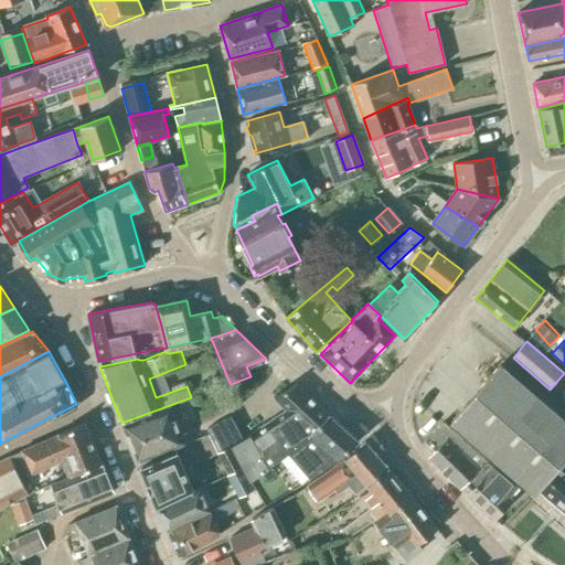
[(553,502),(564,512),(564,420),(500,364),(450,420),(535,494),(539,490),(544,494),(544,499),(550,502),(553,502)]
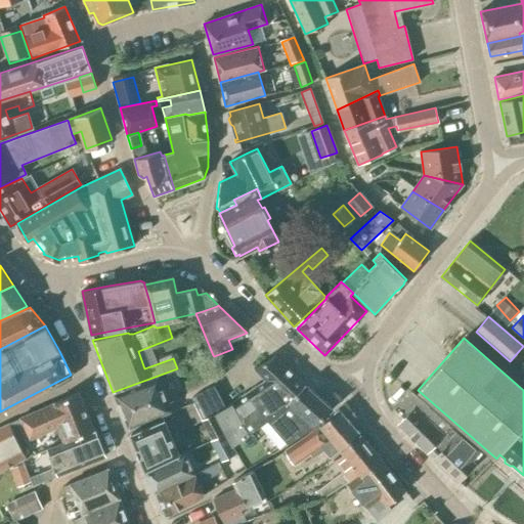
[(266,422),(304,384),(274,356),(253,368),(265,380),(225,406),(215,411),(232,446),(233,445),(236,443),(266,422)]
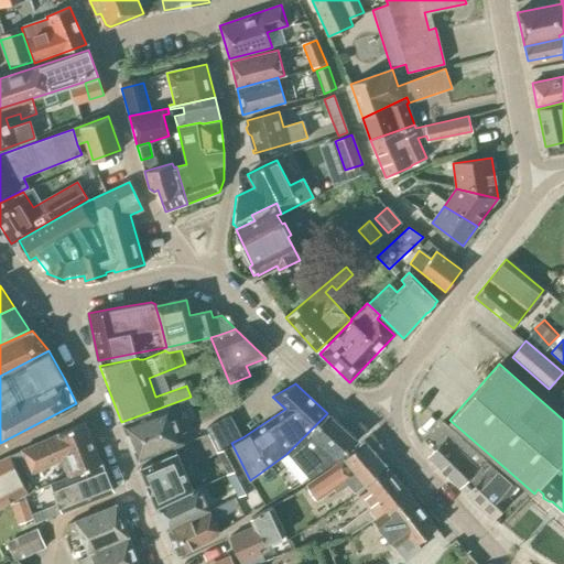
[(185,443),(170,404),(121,422),(139,461),(185,443)]
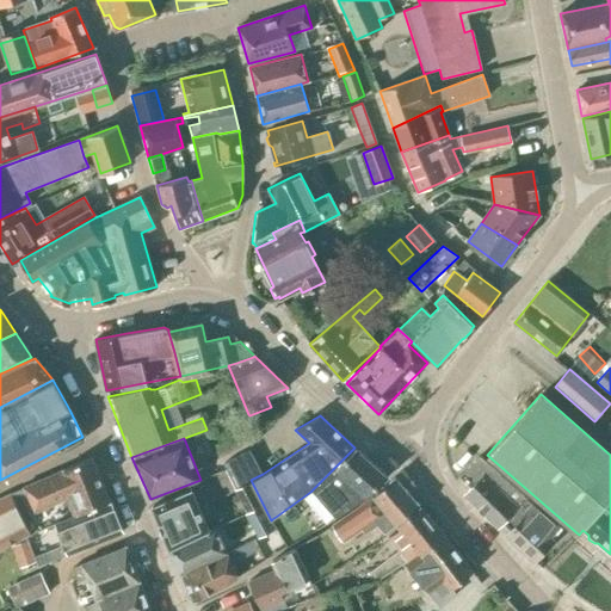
[(387,476),(355,448),(310,492),(276,517),(272,519),(288,545),(356,503),(387,476)]
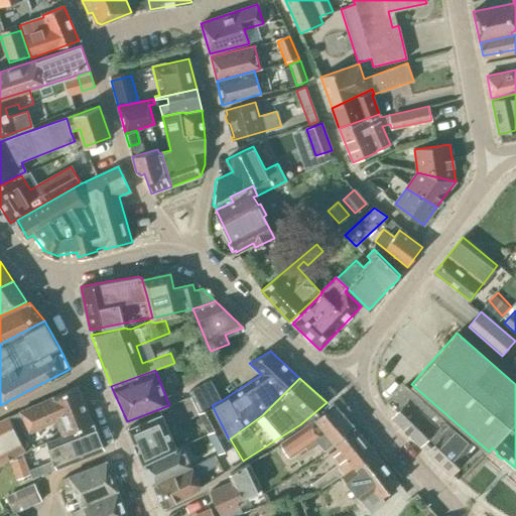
[(212,405),(222,400),(211,380),(189,391),(200,411),(212,405)]
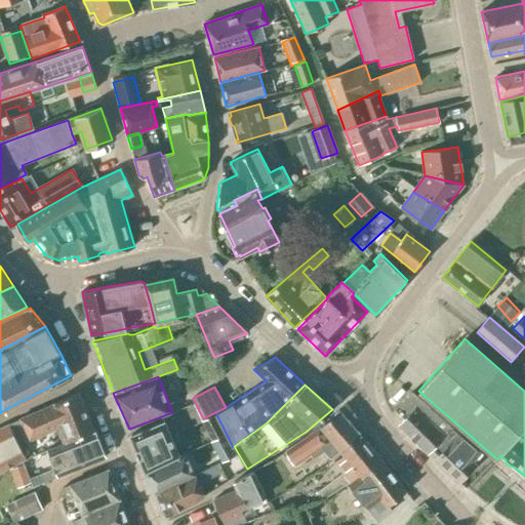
[(432,449),(433,449),(453,428),(411,392),(395,409),(405,418),(398,426),(428,453),(432,449)]
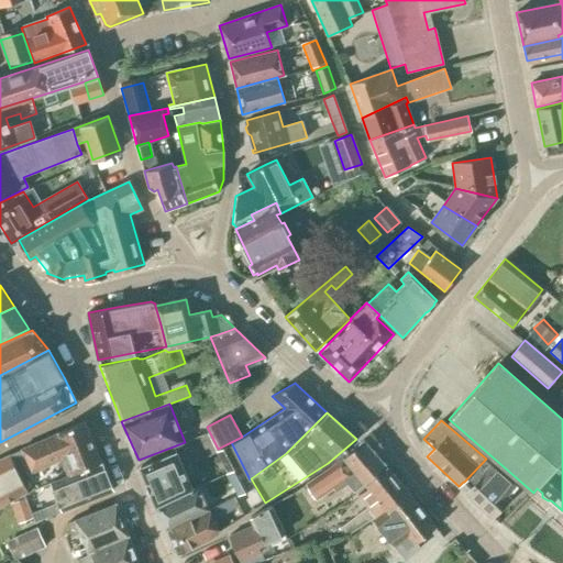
[(62,461),(67,475),(101,462),(84,421),(58,432),(58,433),(36,443),(36,442),(21,449),(31,472),(62,461)]
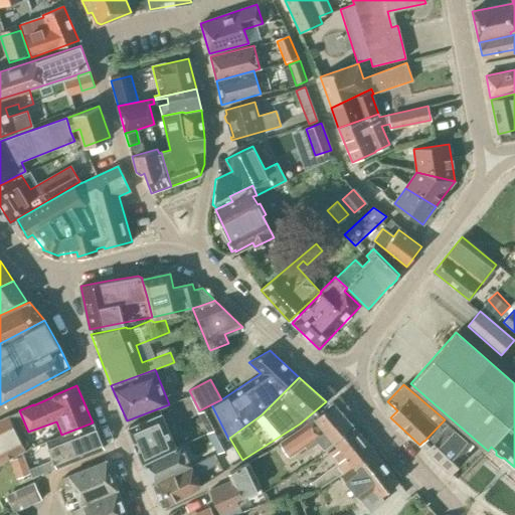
[(188,418),(198,413),(190,395),(179,401),(188,418)]
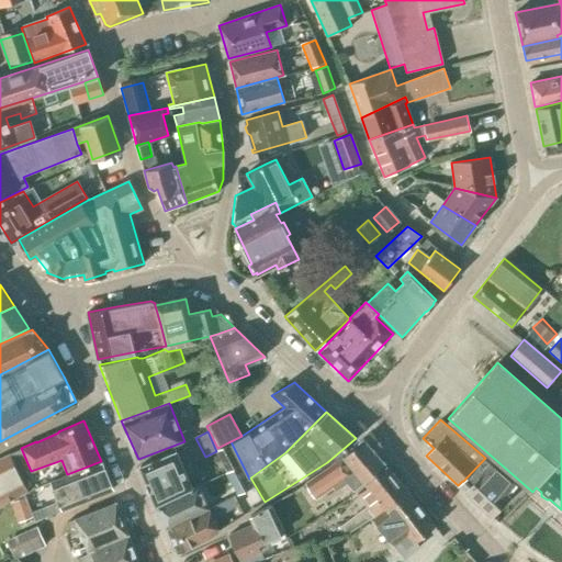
[(353,492),(363,484),(386,467),(362,439),(332,464),(306,483),(316,498),(333,487),(335,492),(347,484),(353,492)]
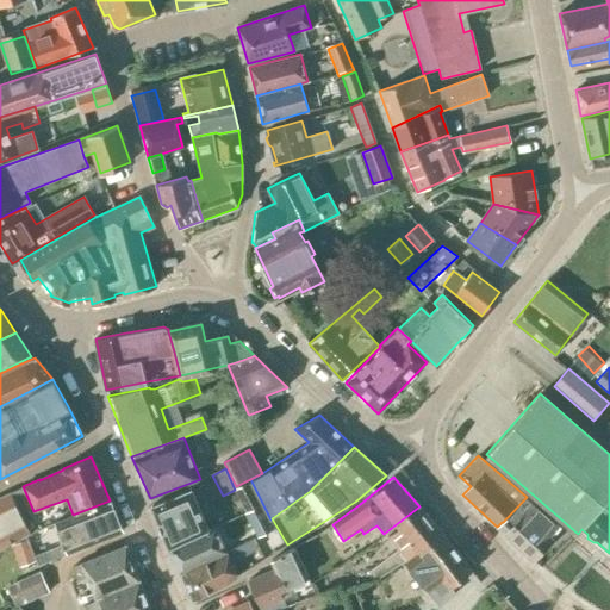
[(237,491),(247,512),(260,505),(249,485),(237,491)]
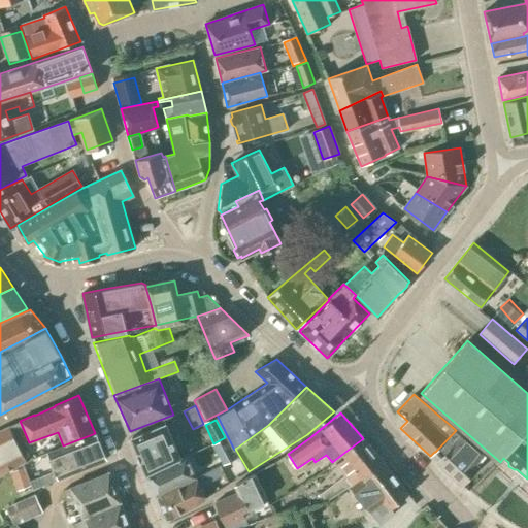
[(146,473),(146,474),(187,456),(186,455),(180,458),(165,423),(131,437),(146,473)]
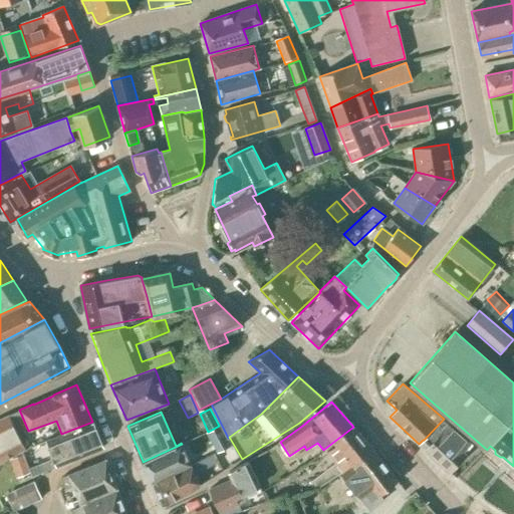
[(0,438),(9,457),(25,449),(24,448),(8,416),(0,419),(0,438)]
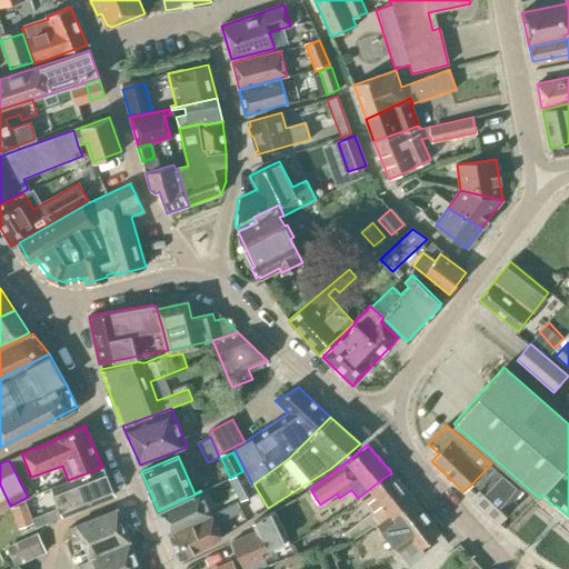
[(521,490),(491,463),(469,487),(476,493),(471,498),(497,523),(516,503),(512,500),(521,490)]
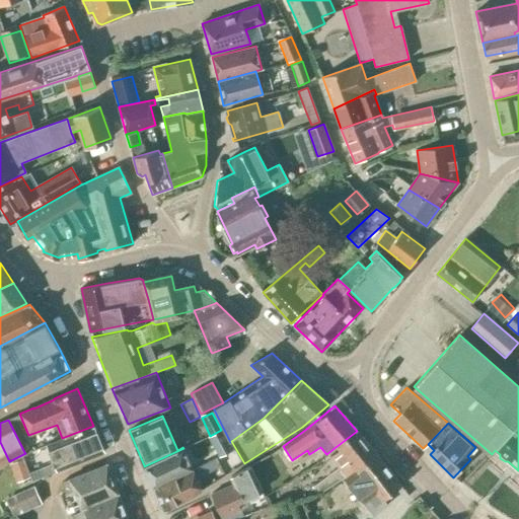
[(103,452),(93,426),(62,438),(63,439),(46,445),(52,459),(27,469),(29,472),(30,476),(32,480),(103,452)]
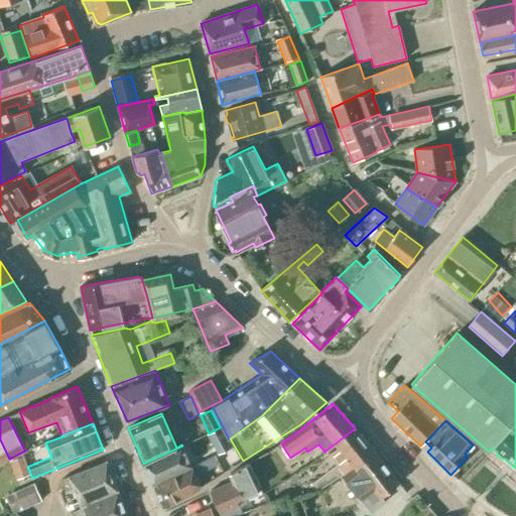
[(232,448),(220,427),(208,434),(219,456),(232,448)]
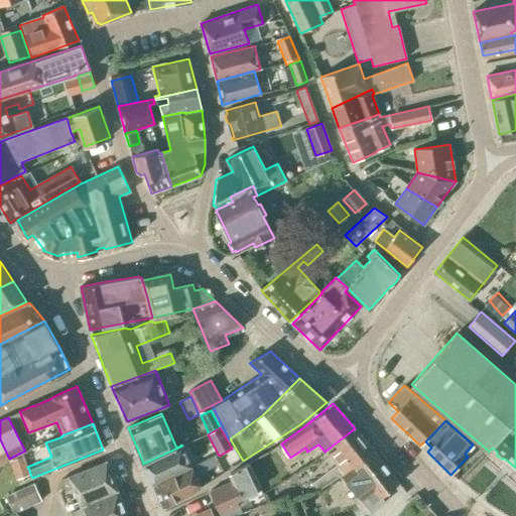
[(375,453),(355,428),(334,444),(337,446),(328,455),(336,466),(313,483),(318,490),(341,476),(345,473),(346,472),(354,466),(356,469),(375,453)]
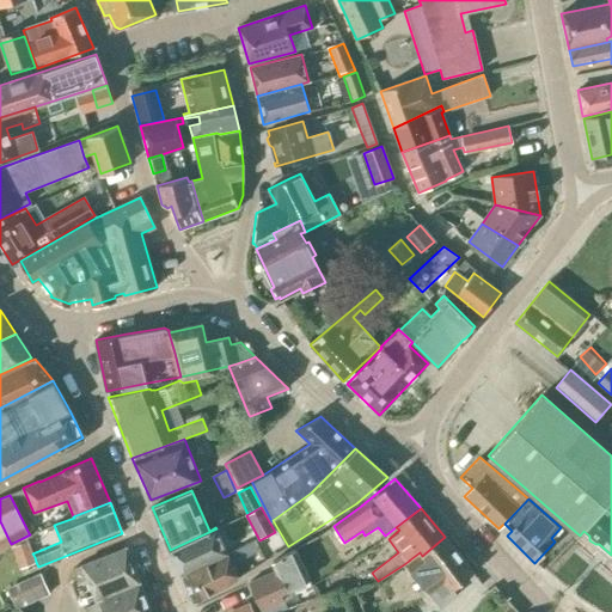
[(0,549),(11,544),(0,521),(0,549)]
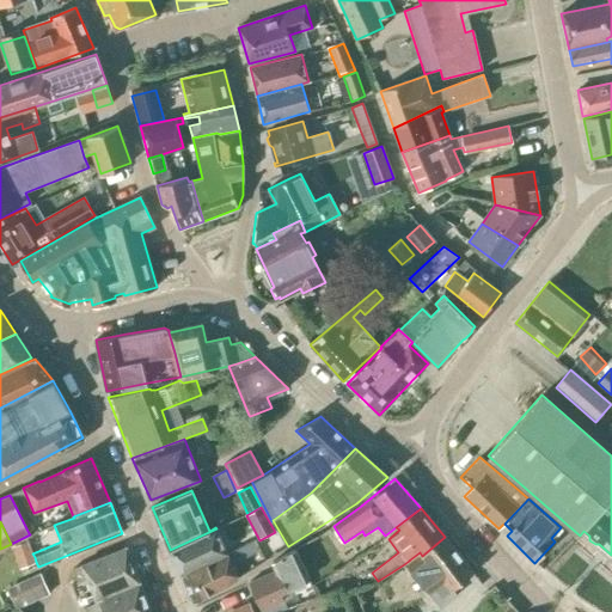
[(228,554),(216,528),(170,550),(182,576),(226,554),(228,554)]
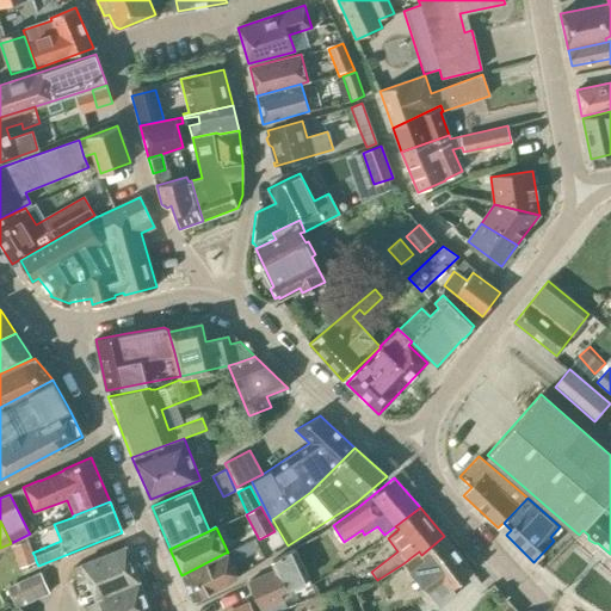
[(419,551),(409,559),(408,560),(403,563),(439,608),(454,594),(450,590),(473,573),(444,536),(421,555),(419,551)]
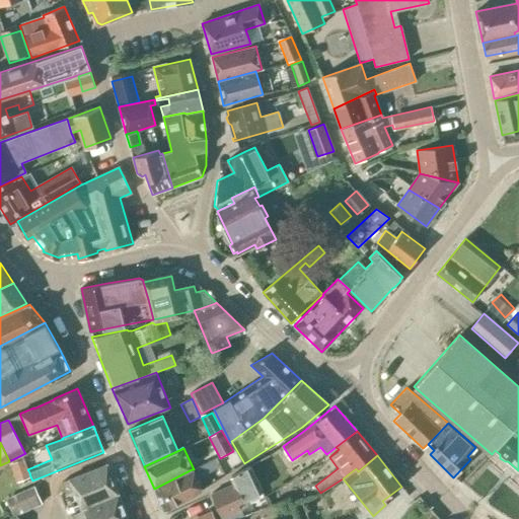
[(29,472),(27,469),(23,458),(10,463),(18,483),(30,476),(29,472)]
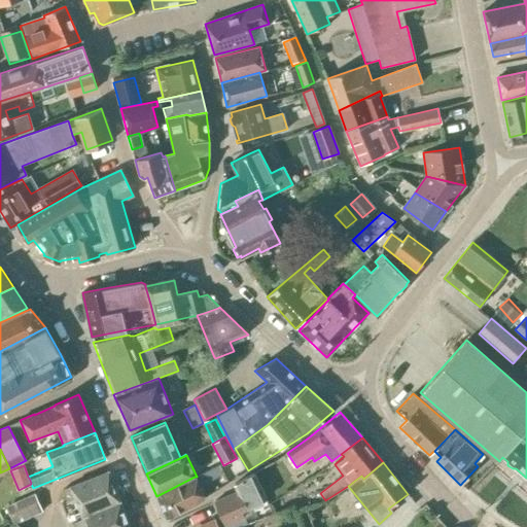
[(197,477),(195,477),(156,496),(167,519),(199,502),(206,497),(199,482),(202,480),(205,484),(223,473),(218,465),(197,477)]
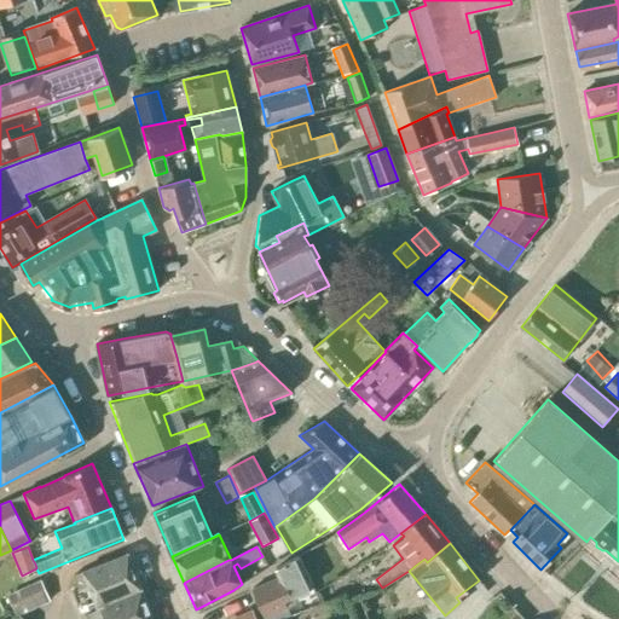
[(88,585),(97,607),(140,589),(127,554),(74,576),(80,589),(88,585)]
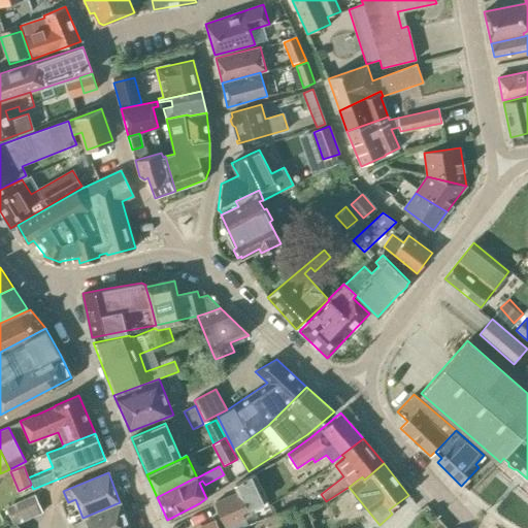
[(215,503),(225,526),(225,527),(237,527),(246,525),(244,518),(241,510),(266,500),(254,474),(234,485),(237,493),(215,503)]
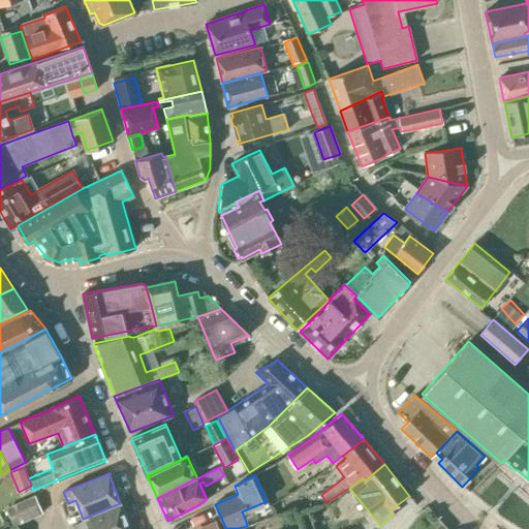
[(17,525),(42,512),(35,495),(6,508),(14,526),(17,525)]
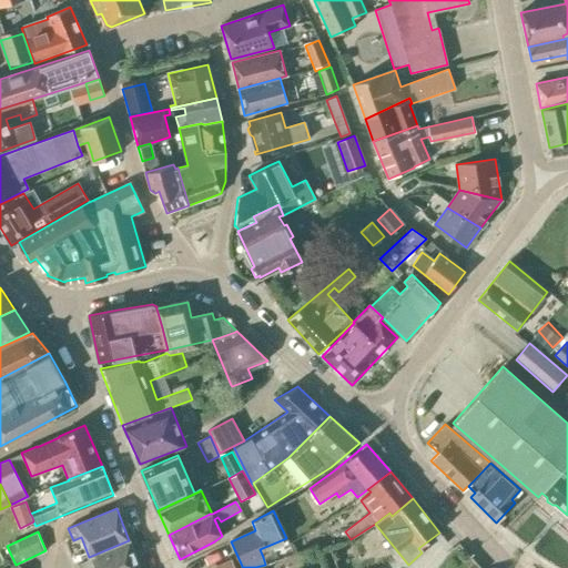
[(89,567),(99,564),(100,567),(139,567),(129,541),(79,561),(81,567),(89,567)]
